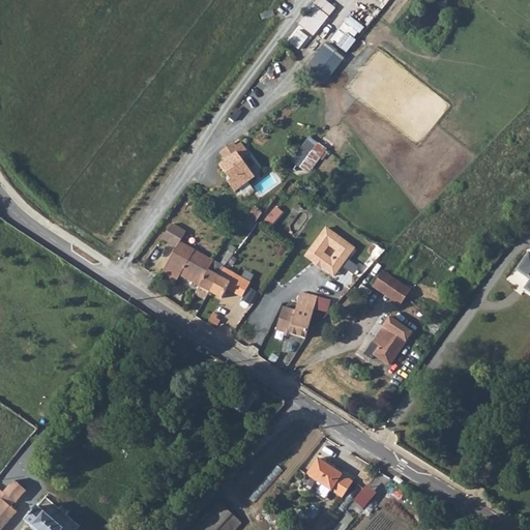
[(323,0),(316,0),(297,25),(313,36),(334,8),(323,0)]
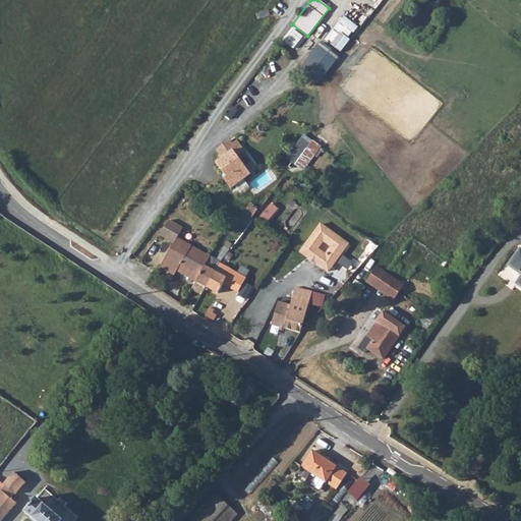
[(400,34),(407,40),(416,29),(410,23),(400,34)]
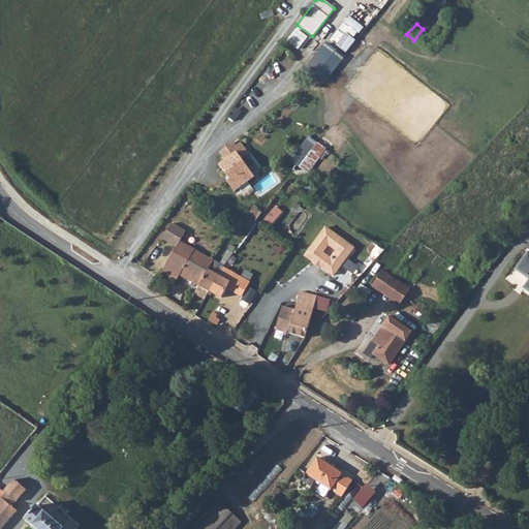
[(320,45),(302,71),(321,85),(340,60),(320,45)]
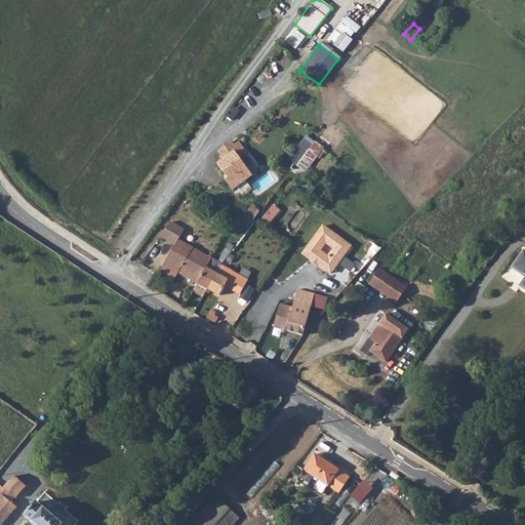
[(290,158),(309,171),(325,147),(307,134),(290,158)]
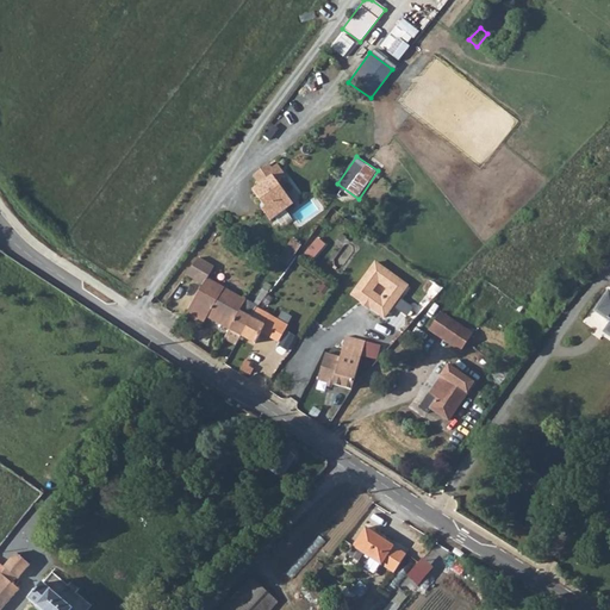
[(271,221),(293,204),(272,175),(275,174),(268,165),(253,176),(260,185),(253,191),(262,204),(263,203),(267,207),(262,210),(271,221)]
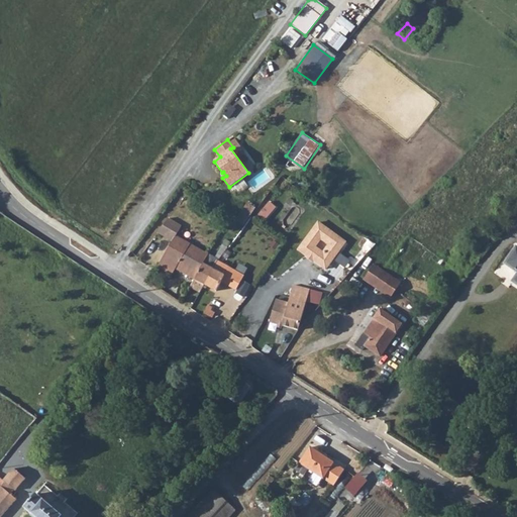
[(268,220),(278,206),(270,200),(260,214),(268,220)]
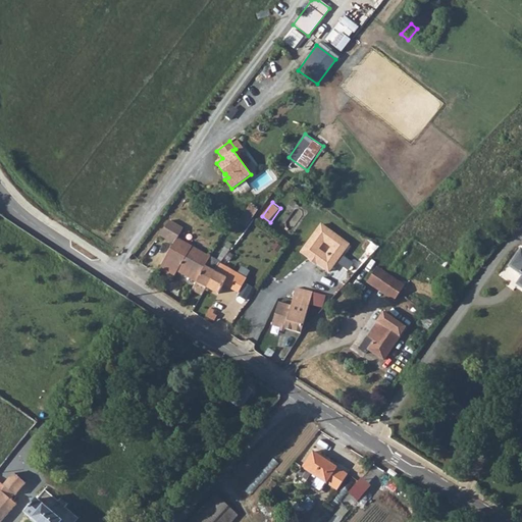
[(251,204),(240,221),(248,226),(259,209),(251,204)]
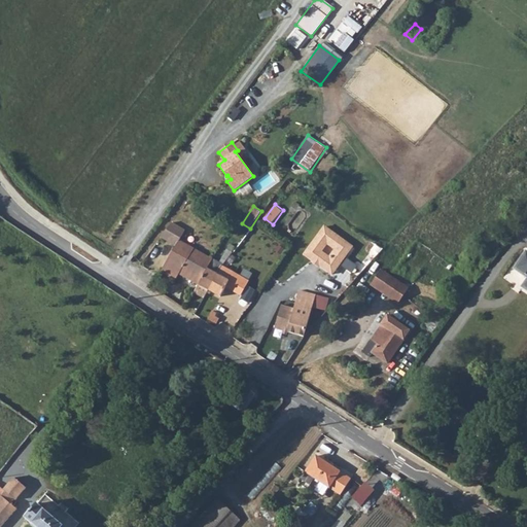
[(171,223),(161,238),(175,246),(165,265),(178,274),(197,284),(211,258),(179,241),(184,231),(171,223)]
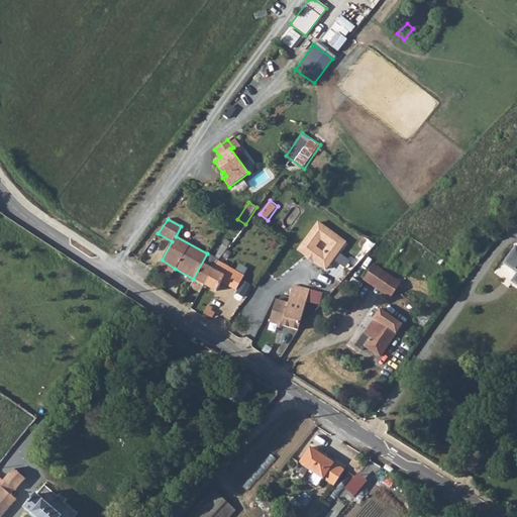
[(346,242),(319,222),(299,248),(326,269),(346,242)]
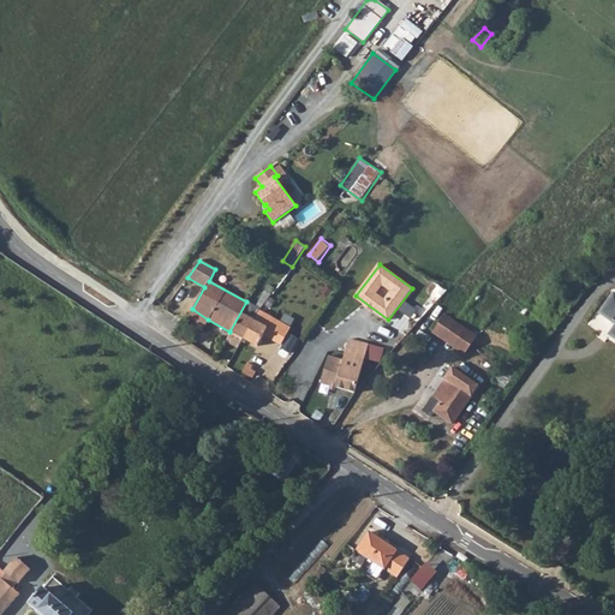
[(614,338),(614,294),(613,294),(599,314),(614,323),(614,324),(608,334),(614,338)]
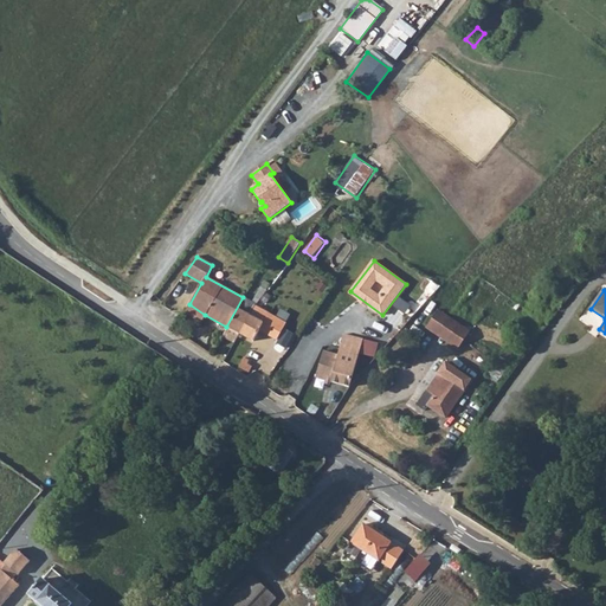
[(226,327),(239,334),(250,314),(255,304),(243,297),(226,327)]
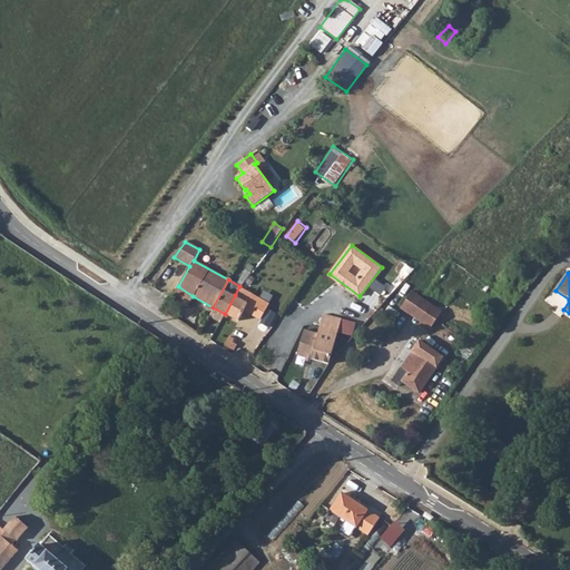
[(178,286),(174,293),(189,303),(193,296),(178,286)]
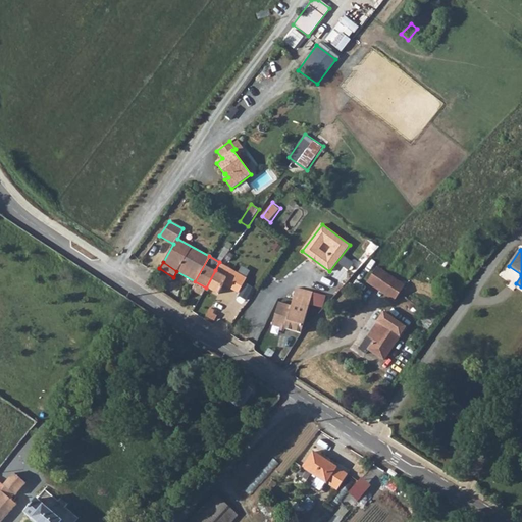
[(218,271),(215,270),(206,288),(218,295),(224,283),(230,288),(239,293),(247,278),(239,273),(240,273),(223,264),(218,271)]
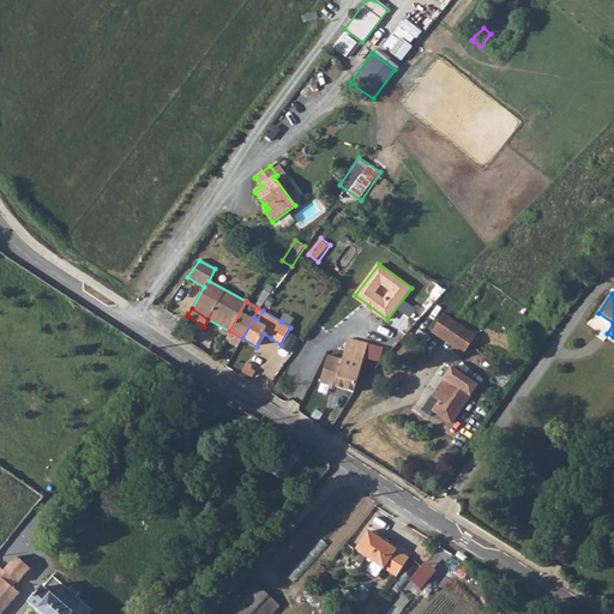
[(432,333),(462,354),(475,336),(444,315),(432,333)]
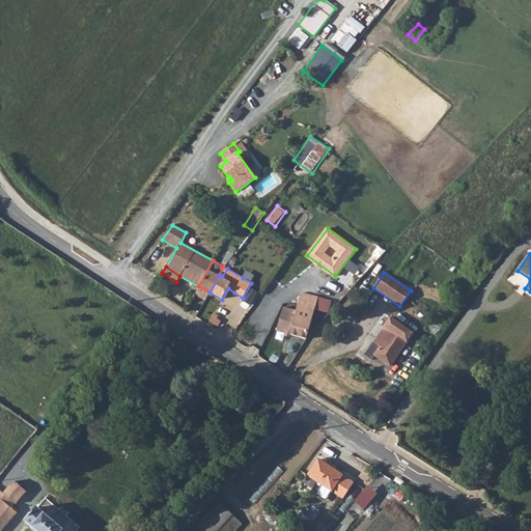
[(196,290),(206,298),(210,292),(198,286),(196,290)]
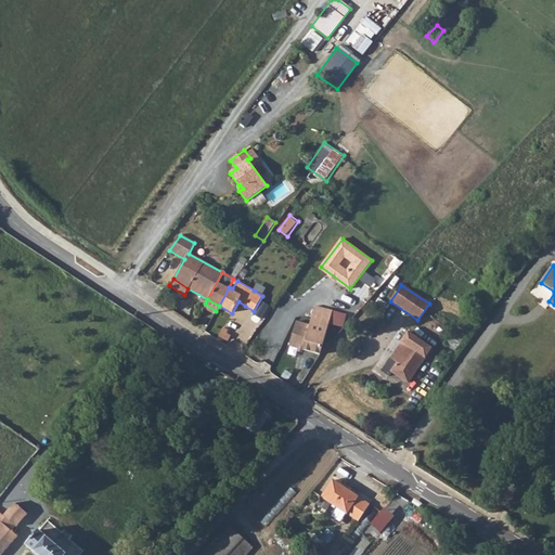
[(320,352),(332,310),(314,306),(309,324),(296,320),(288,345),(319,353),(320,352)]
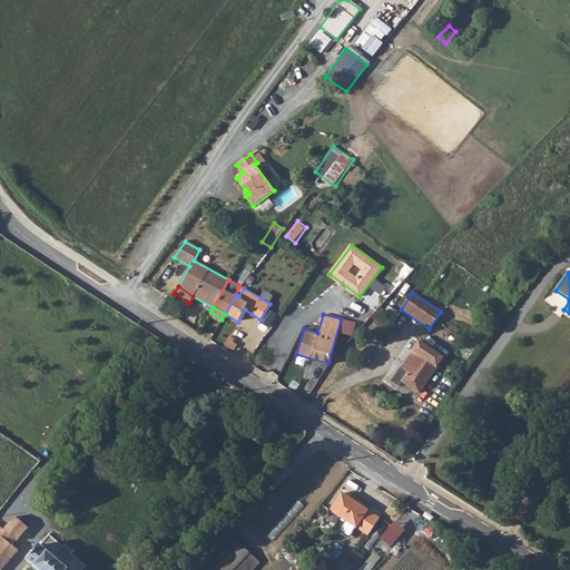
[(391,380),(400,386),(403,382),(419,392),(443,357),(418,341),(391,380)]
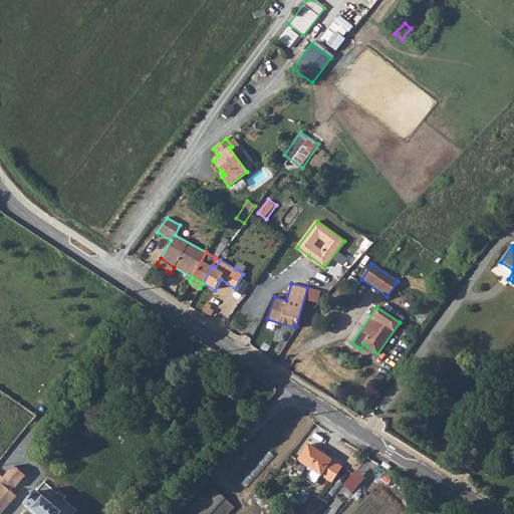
[(309,444),(298,460),(321,476),(332,460),(309,444)]
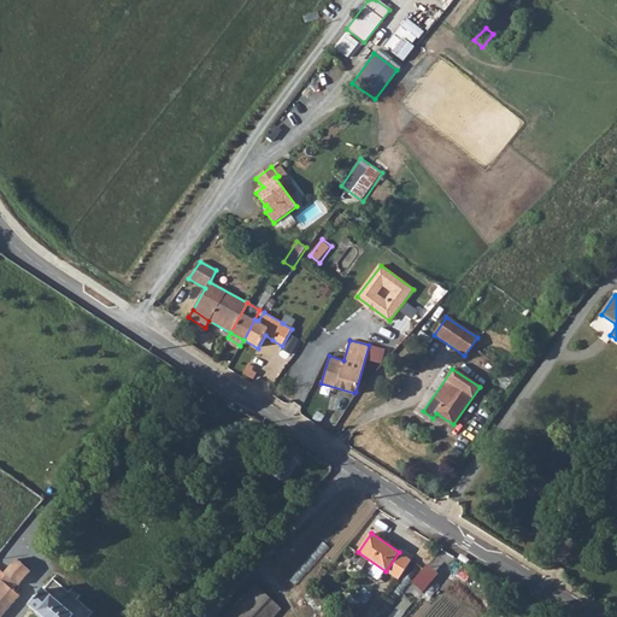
[(411,560),(399,552),(386,571),(399,580),(411,560)]
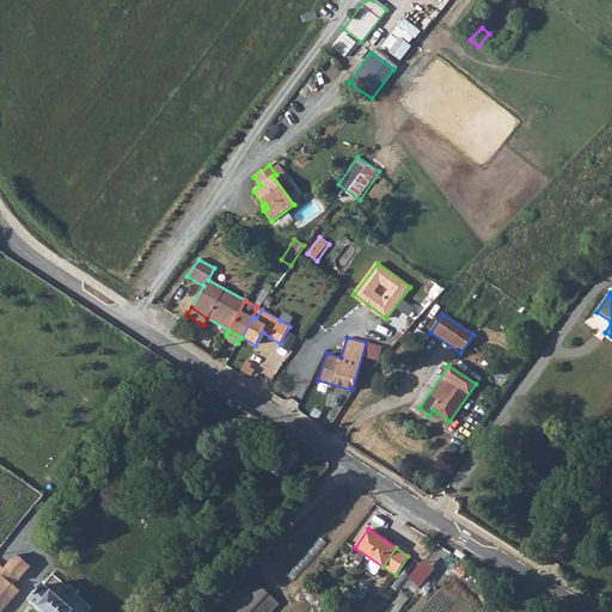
[(360,564),(369,570),(374,562),(366,556),(360,564)]
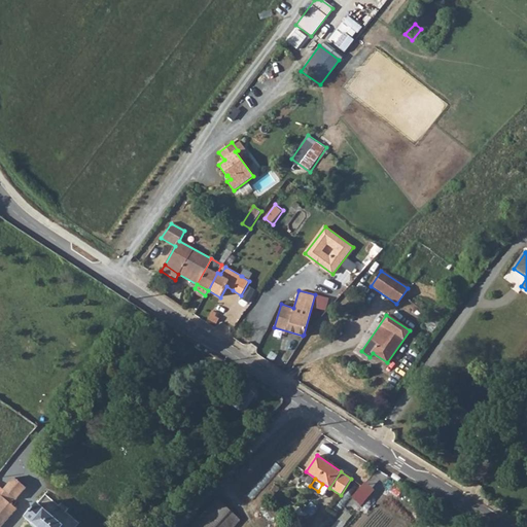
[(0,526),(18,508),(0,494),(0,500),(1,501),(0,501),(0,526)]
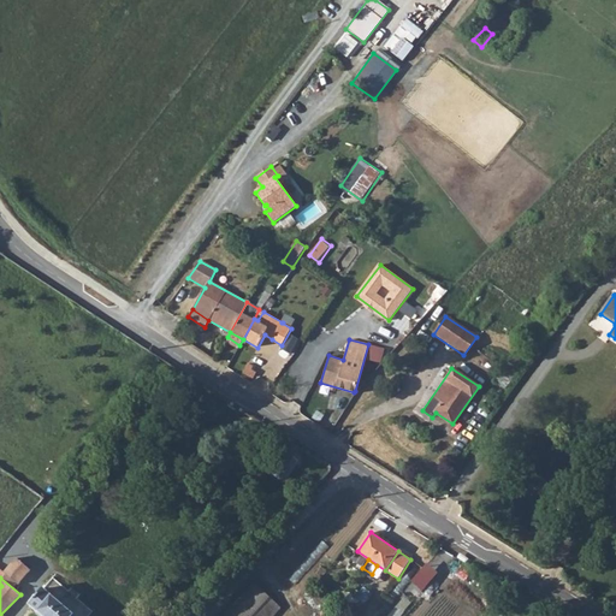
[(223,615),(273,615),(280,608),(254,584),(223,615)]
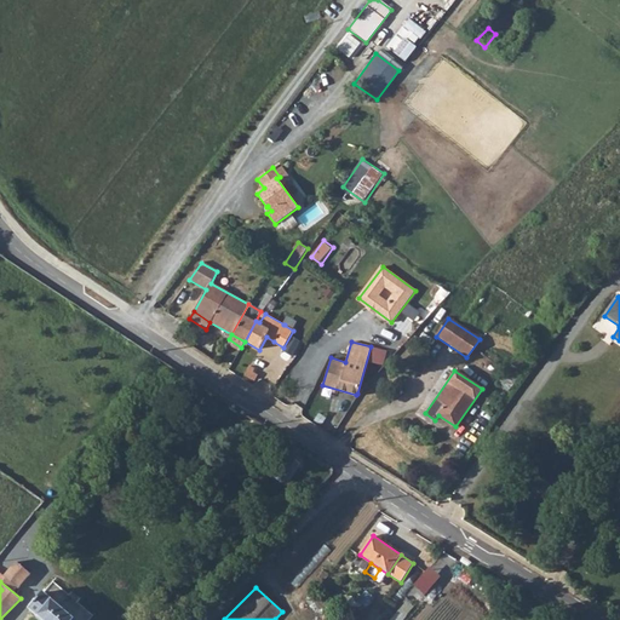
[(32,610),(42,619),(76,619),(46,593),(32,610)]
